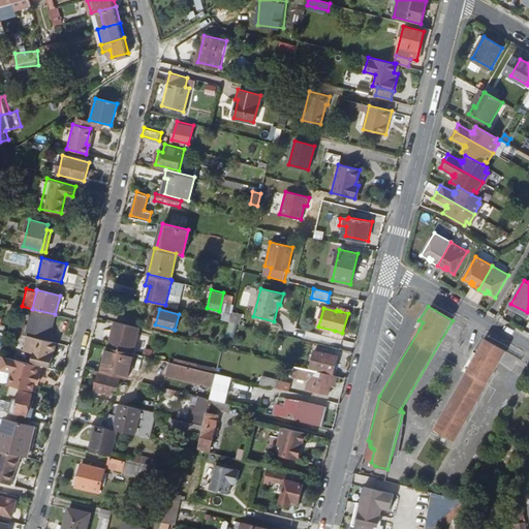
[(39,313),(33,336),(43,339),(45,331),(43,331),(47,315),(39,313)]
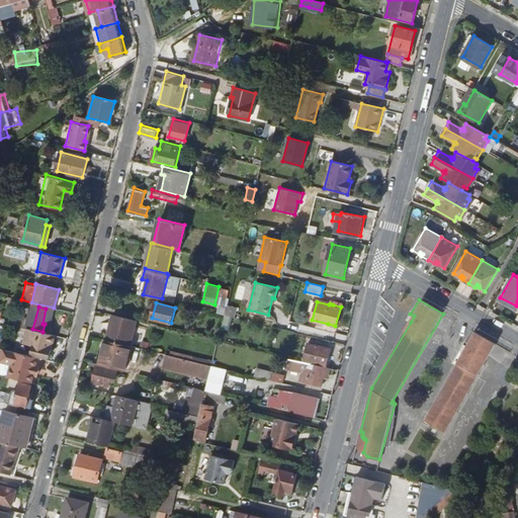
[(113,313),(107,338),(131,344),(137,319),(113,313)]
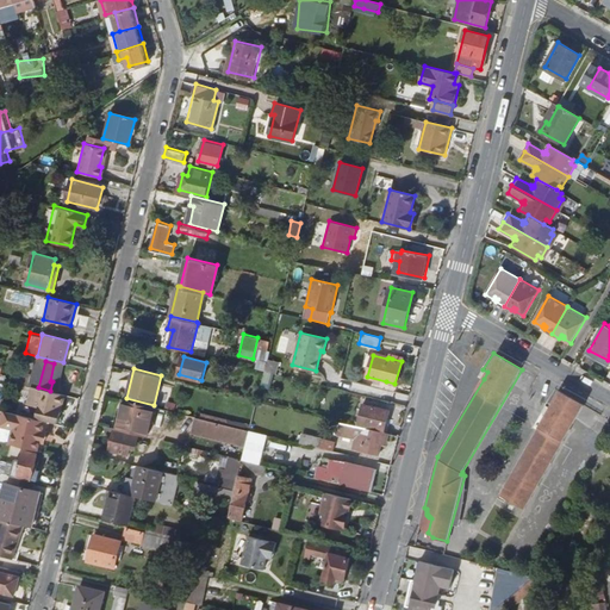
[(38,387),(36,387),(31,404),(42,406),(39,417),(58,422),(63,403),(58,402),(61,393),(50,391),(38,387)]
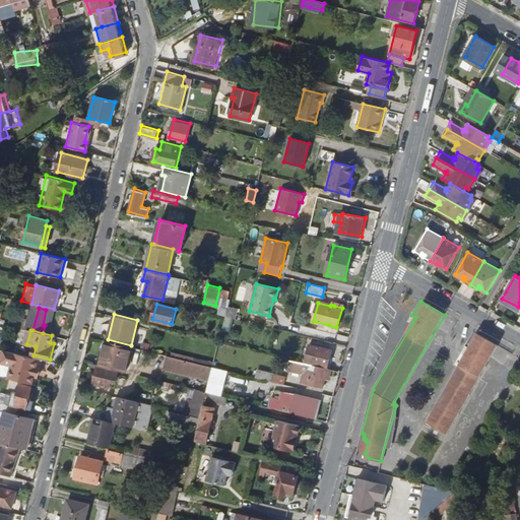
[(465,344),(465,345),(468,347),(464,353),(427,420),(447,433),(498,346),(473,332),(465,344)]
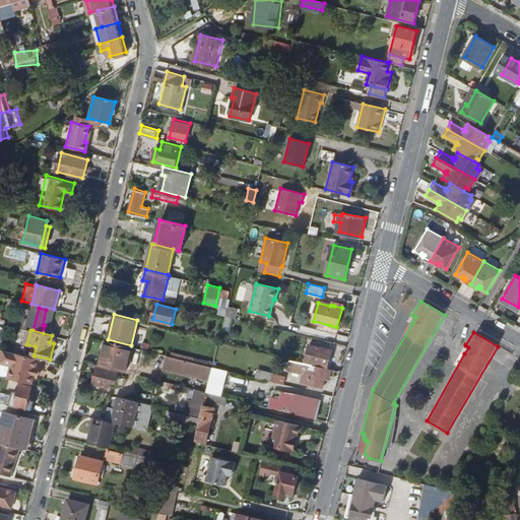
[(126,371),(132,345),(131,345),(108,339),(107,346),(105,346),(100,364),(110,367),(126,371)]
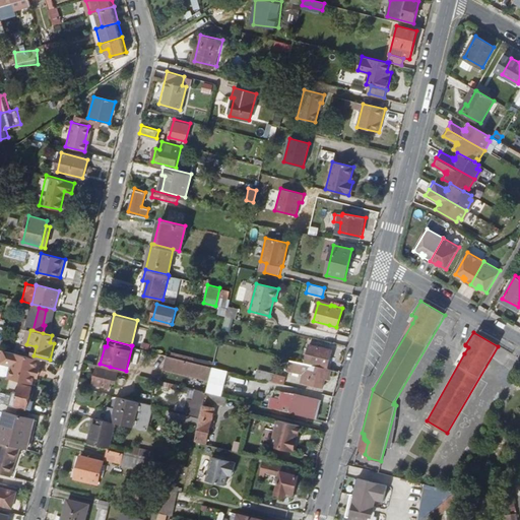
[(331,349),(309,343),(304,363),(326,369),(331,349)]
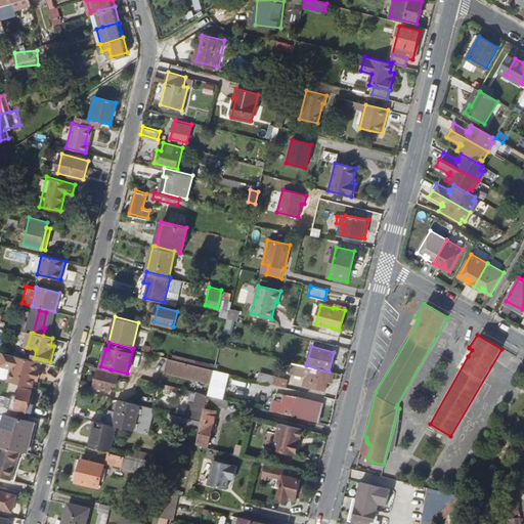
[(11,369),(8,381),(32,386),(34,379),(36,368),(38,360),(14,355),(14,358),(3,355),(0,366),(11,369)]
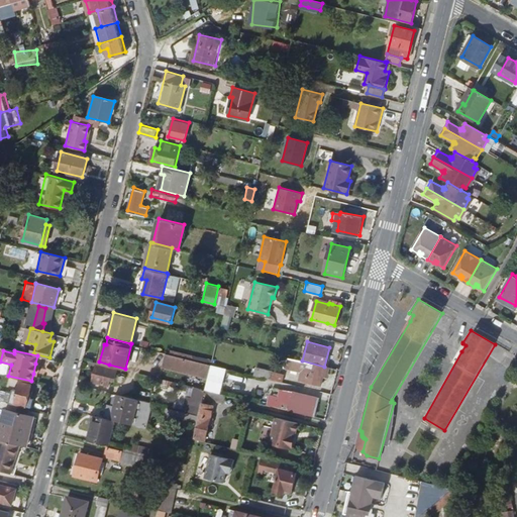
[(190,367),(192,358),(168,352),(166,360),(190,367)]
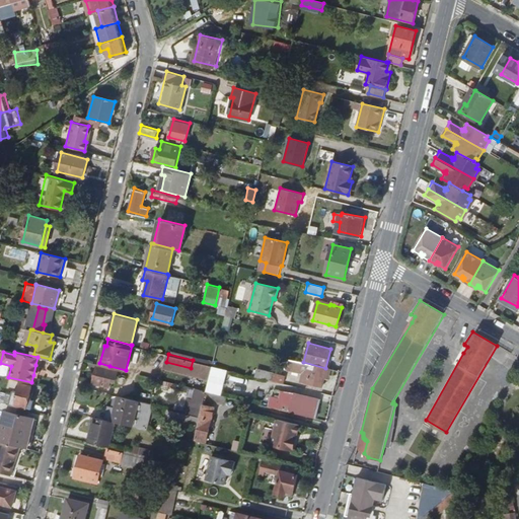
[(98,363),(84,359),(83,362),(97,366),(93,382),(109,386),(112,378),(106,376),(109,367),(98,364),(98,363)]
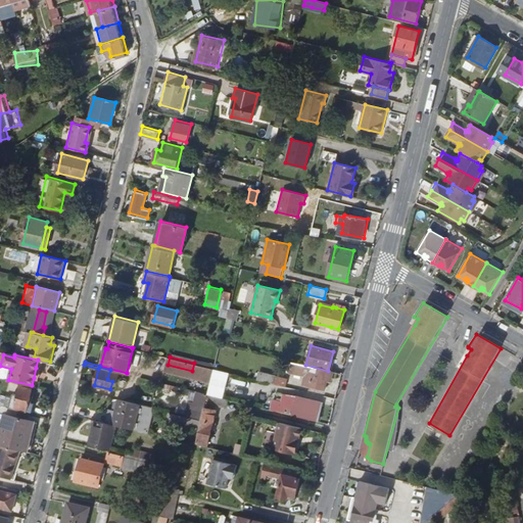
[(324,389),(328,371),(305,365),(293,362),(291,373),(304,376),(303,384),(324,389)]
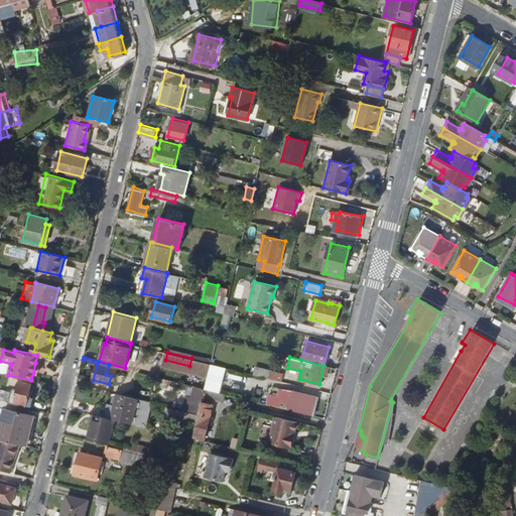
[(216,390),(222,366),(212,363),(206,388),(216,390)]
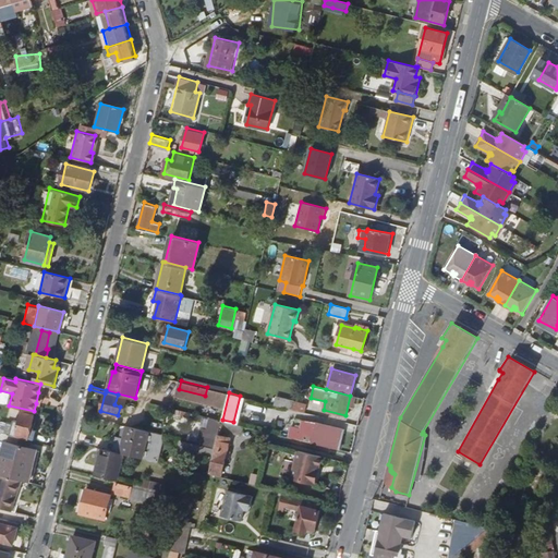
[(281,400),(279,405),(304,412),(306,403),(293,400),(291,402),(281,400)]
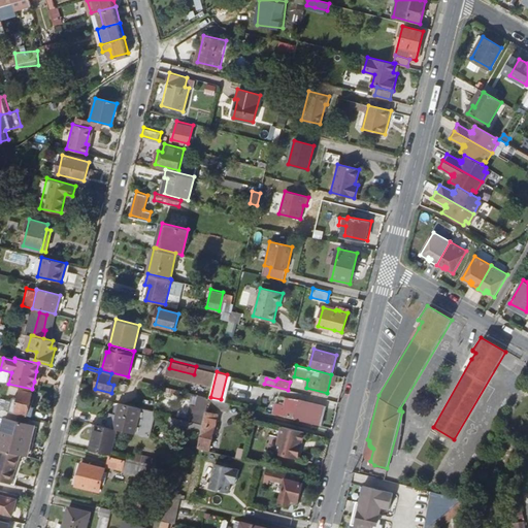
[(7,398),(4,409),(8,410),(31,417),(34,407),(31,406),(33,401),(31,401),(33,392),(23,390),(20,398),(14,397),(13,400),(7,398)]
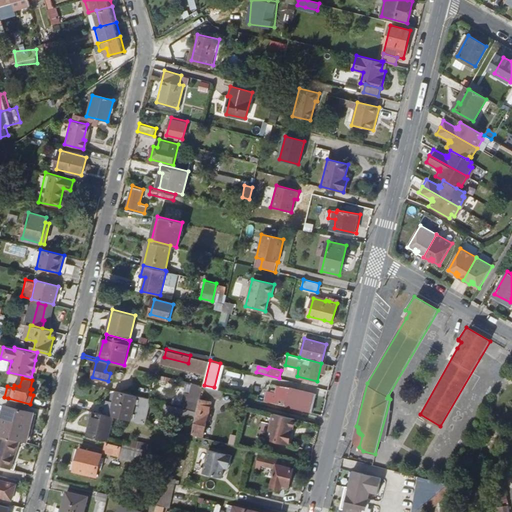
[(187,393),(183,406),(198,409),(202,394),(204,385),(194,382),(191,394),(187,393)]
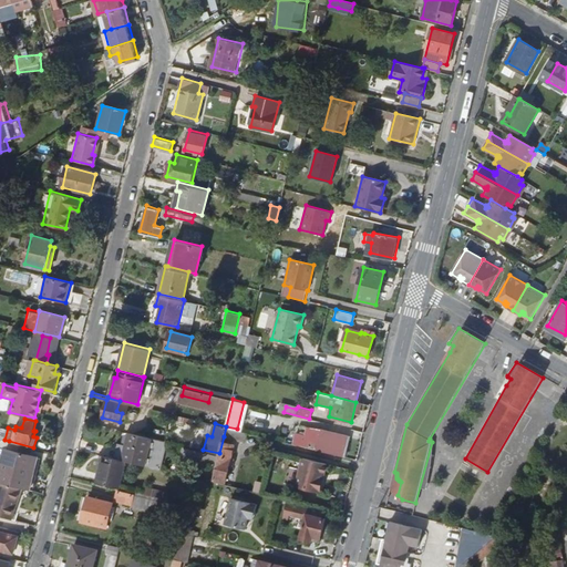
[(301,423),(298,435),(306,437),(308,425),(301,423)]
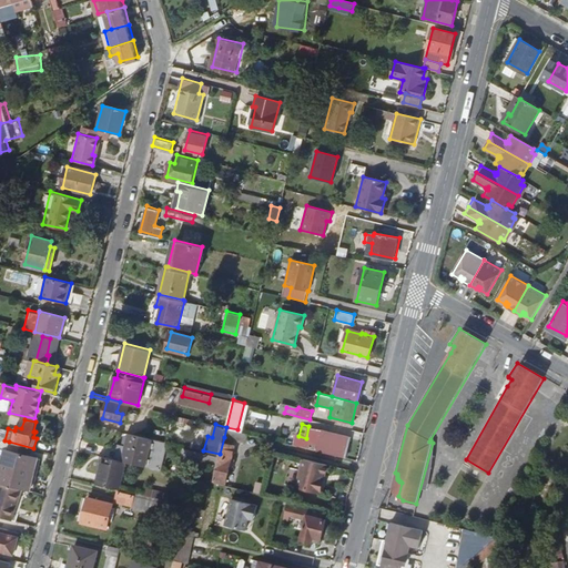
[(351,437),(308,426),(306,438),(298,436),(295,436),(293,444),(345,457),(351,437)]
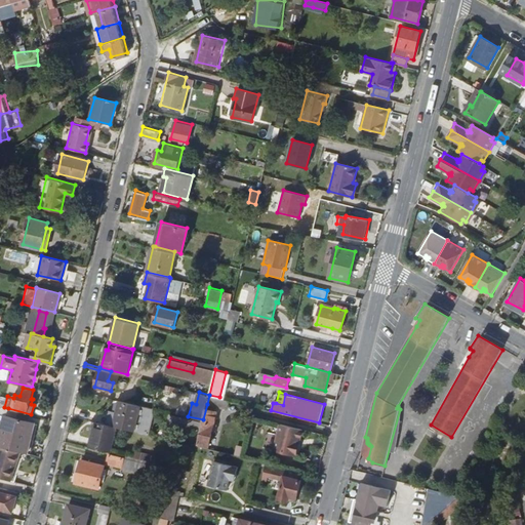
[(227,408),(229,400),(219,397),(209,395),(207,404),(208,404),(199,443),(209,445),(219,407),(227,408)]
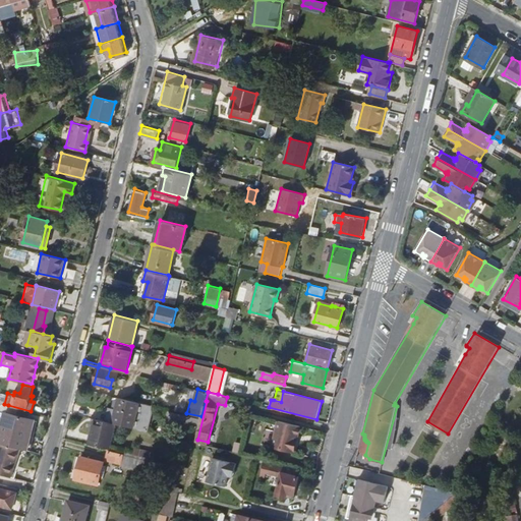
[(134,426),(140,401),(119,396),(114,421),(117,422),(134,426)]
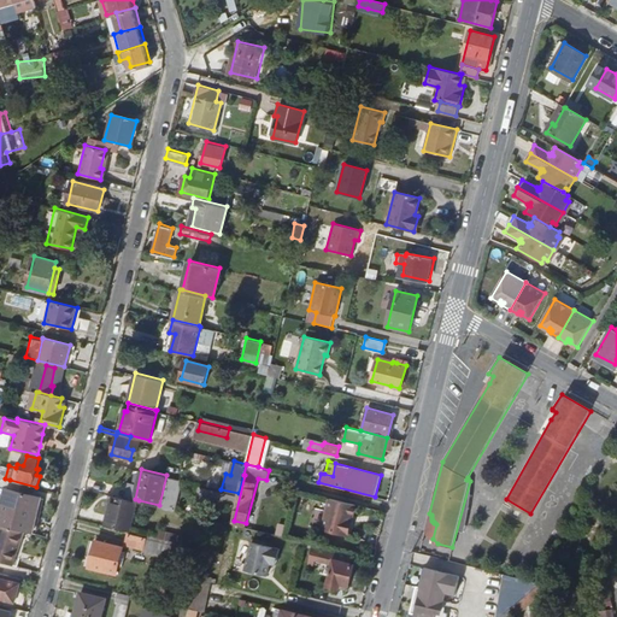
[(198,494),(236,504),(238,495),(200,487),(198,494)]
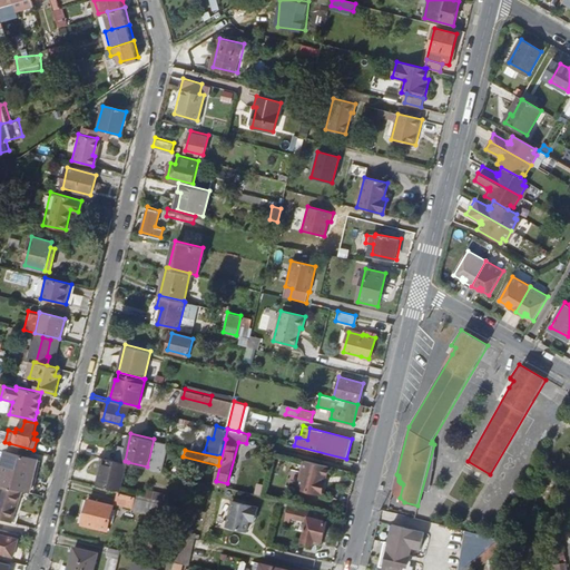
[(7,452),(0,477),(0,484),(1,485),(23,491),(30,492),(32,483),(37,483),(39,472),(36,471),(39,460),(7,452)]
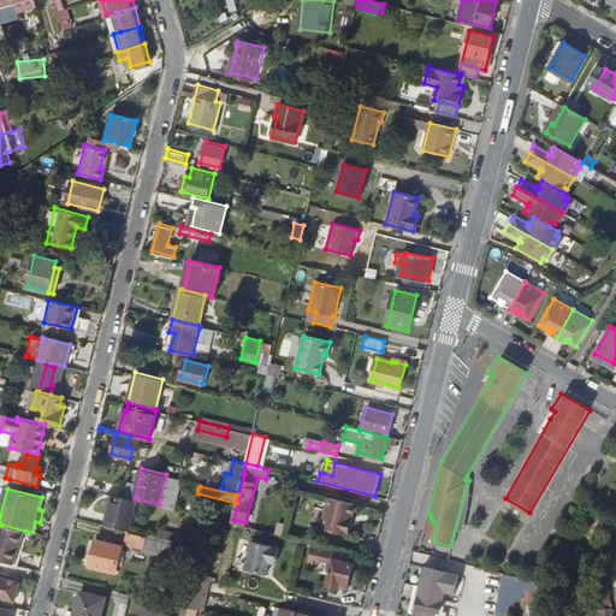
[(131,529),(138,499),(135,498),(114,493),(113,502),(110,502),(105,522),(131,529)]
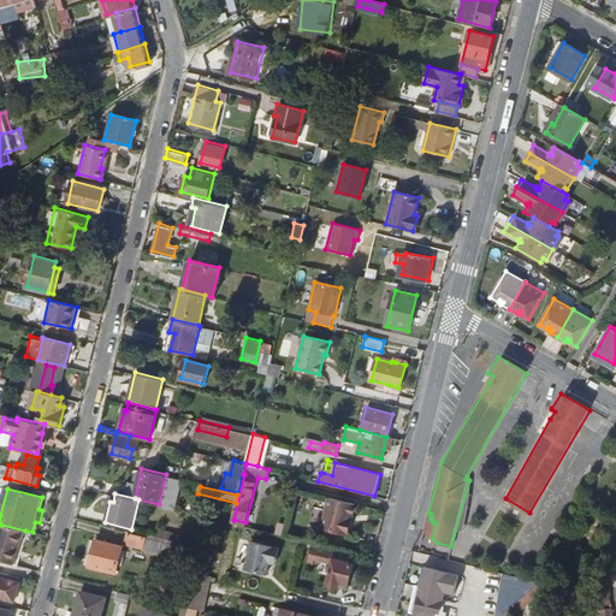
[(354,504),(329,497),(320,527),(347,533),(354,504)]
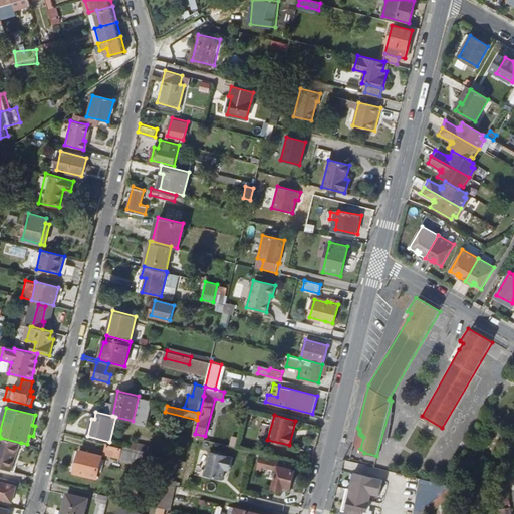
[(425,422),(401,463),(408,467),(417,472),(440,431),(425,422)]
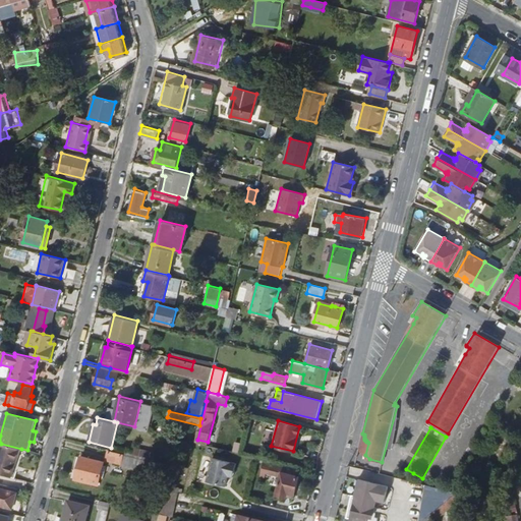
[(0,474),(13,478),(21,449),(1,444),(0,448),(0,474)]
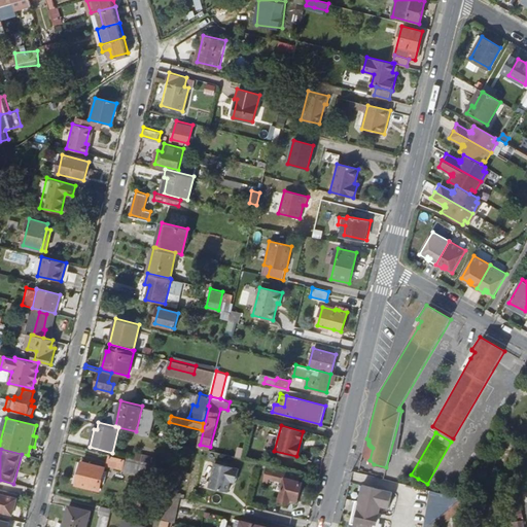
[(111,455),(109,463),(133,469),(135,461),(111,455)]
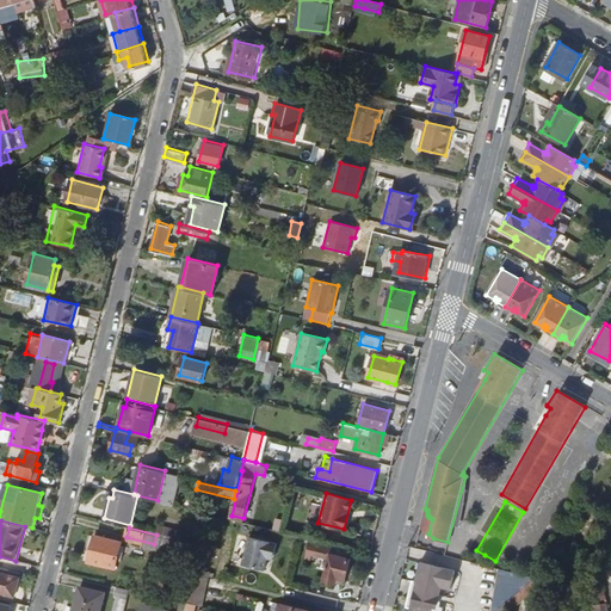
[(91,560),(117,566),(123,541),(97,535),(92,553),(91,560)]
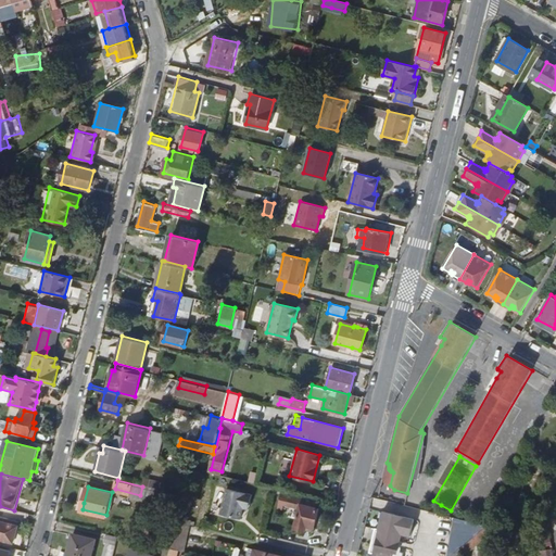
[(252,494),(227,488),(220,514),(240,518),(244,502),(250,504),(252,494)]
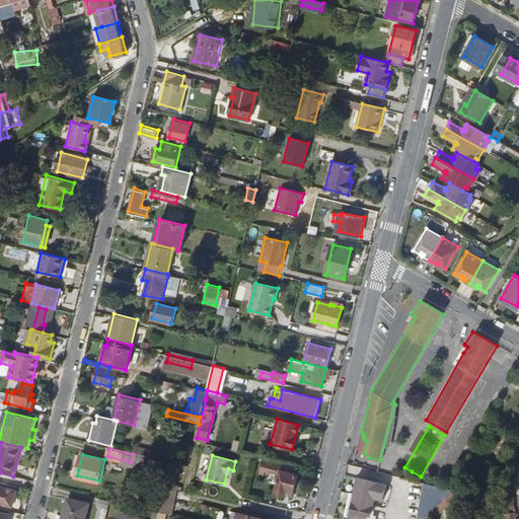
[(295,465),(264,457),(262,465),(281,470),(277,493),(292,497),(298,474),(293,473),(295,465)]
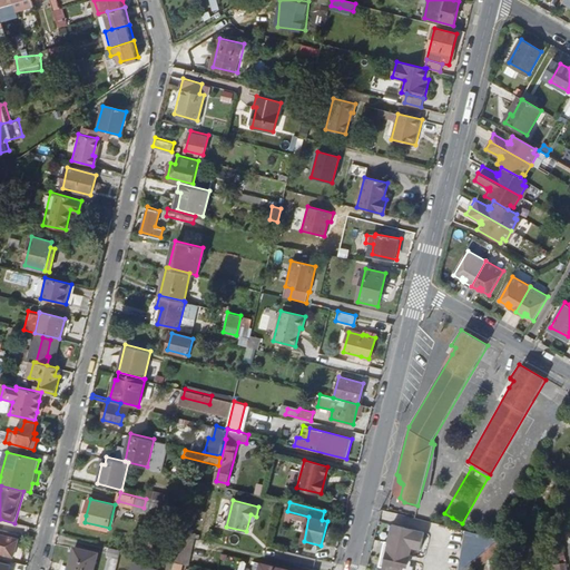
[(384,566),(383,569),(413,569),(414,567),(409,566),(412,548),(421,550),(424,532),(392,524),(387,542),(384,541),(379,564),(384,566)]
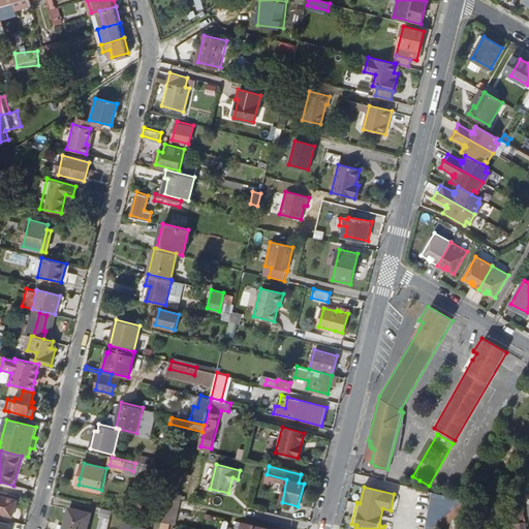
[(0,495),(0,510),(12,515),(16,500),(0,495)]
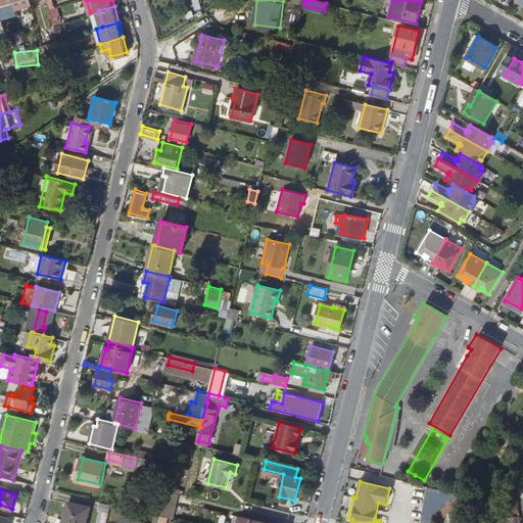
[(173,518),(179,493),(165,490),(159,515),(173,518)]
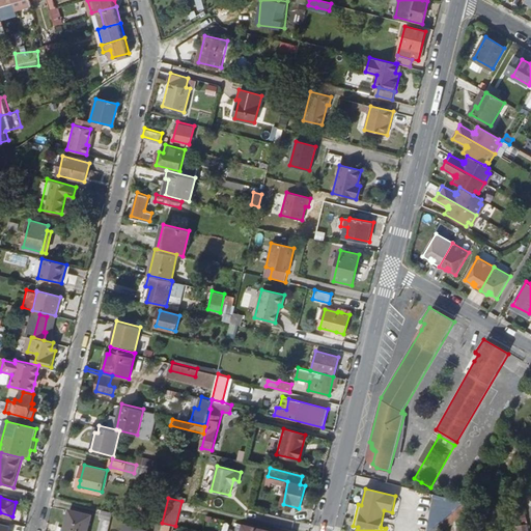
[(87,530),(91,513),(72,509),(65,530),(87,530)]
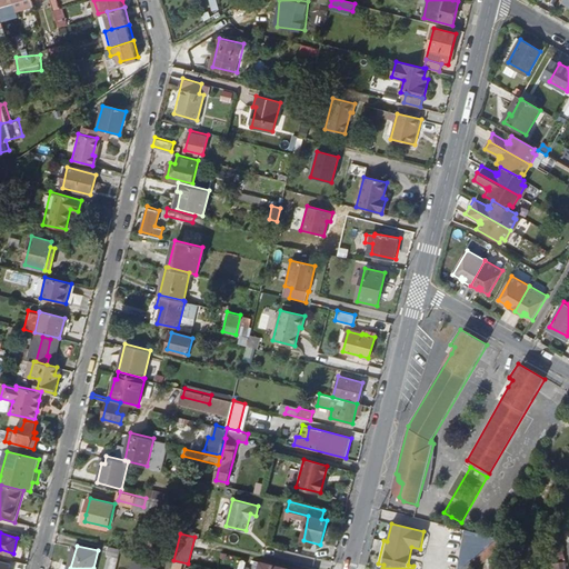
[(107,568),(116,568),(119,556),(111,553),(107,568)]
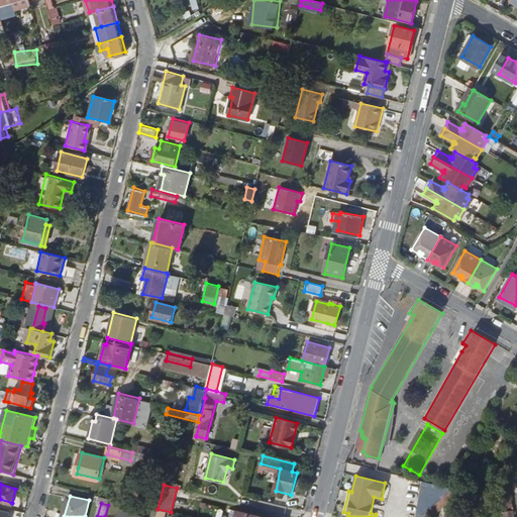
[(148,516),(151,516),(156,516),(158,509),(150,507),(148,516)]
